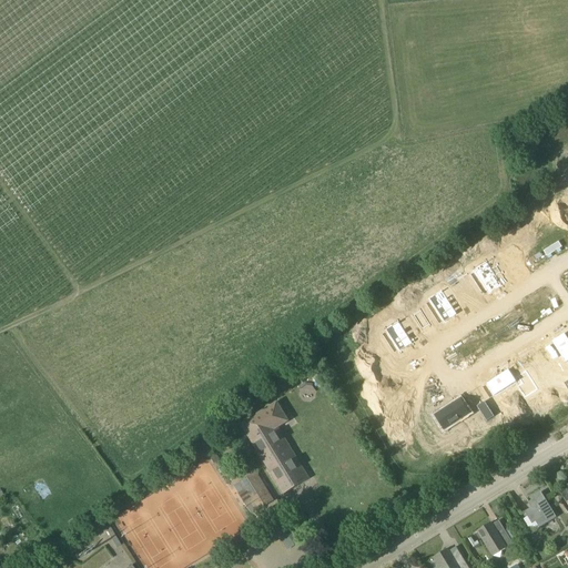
[(510,251),(503,255),(514,272),(521,267),(510,251)]
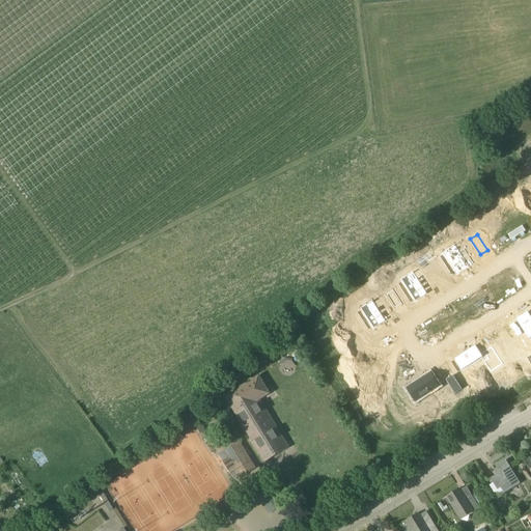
[(454,244),(442,252),(457,277),(470,269),(464,257),(467,255),(464,249),(459,252),(454,244)]
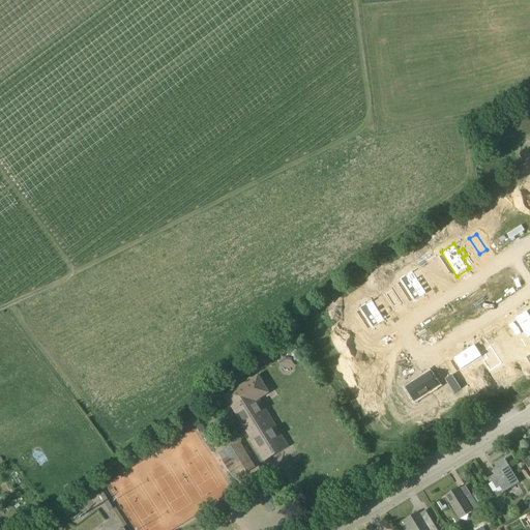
[(412,270),(399,280),(414,303),(429,294),(412,270)]
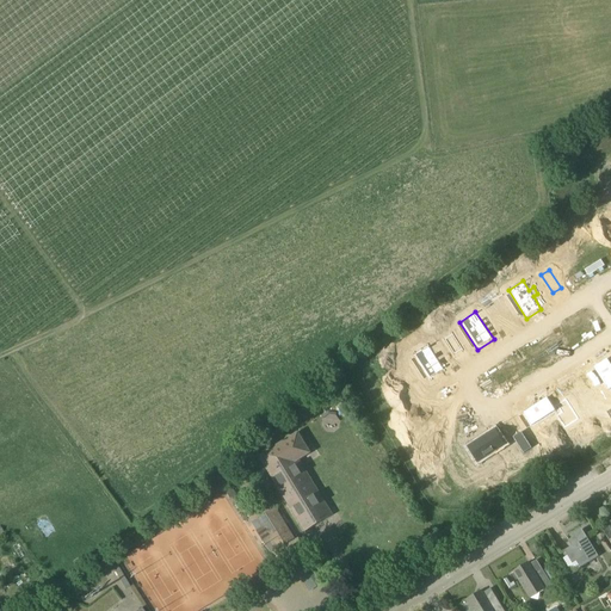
[(452,335),(444,340),(454,355),(462,350),(452,335)]
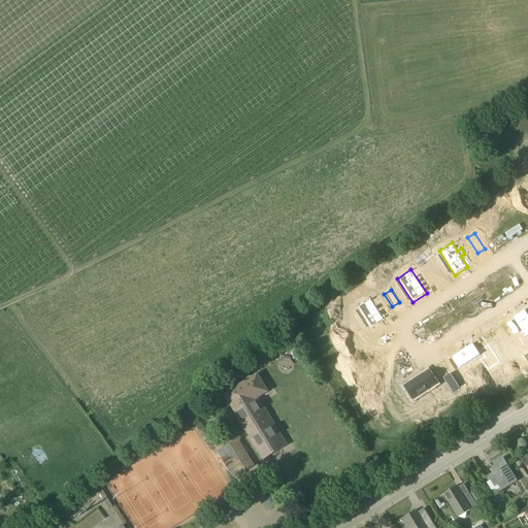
[(369,298),(357,305),(372,329),(384,321),(369,298)]
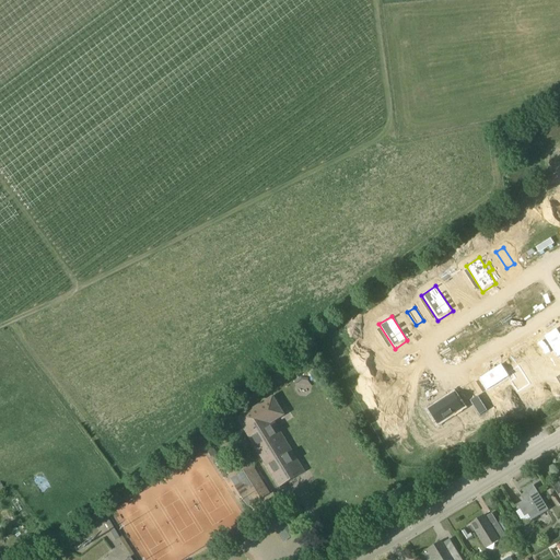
[(559,331),(557,327),(541,337),(558,360),(559,358),(559,331)]
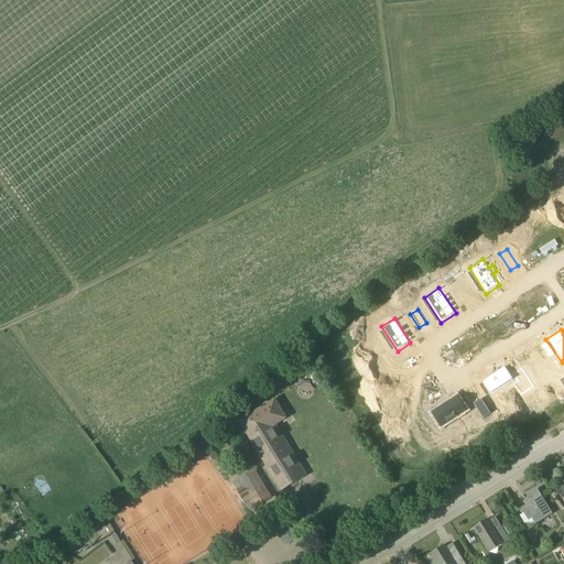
[(535,351),(525,357),(537,373),(545,367),(535,351)]
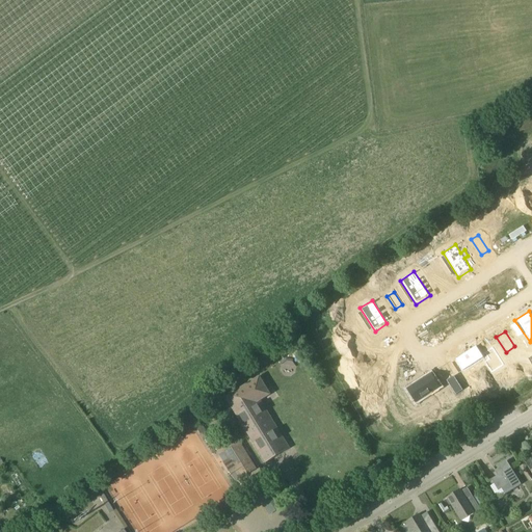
[(477,345),(454,358),(462,373),(483,360),(487,366),(499,358),(491,348),(483,354),(477,345)]
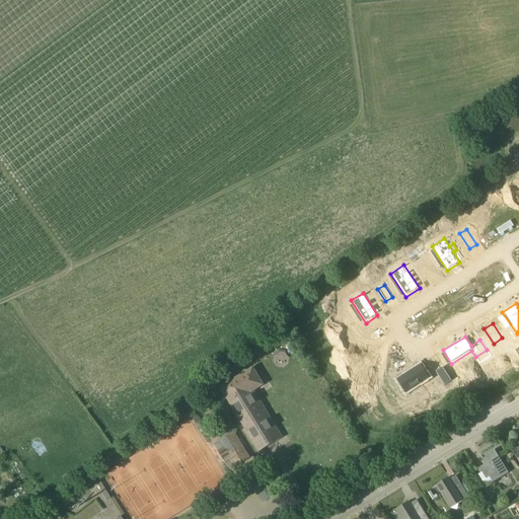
[(482,403),(518,382),(518,364),(501,375),(498,370),(471,385),(482,403)]
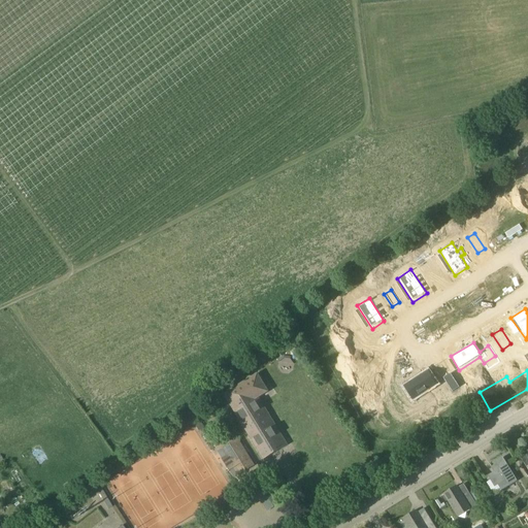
[(428,371),(403,387),(413,400),(437,385),(436,384),(439,383),(435,377),(433,378),(428,371)]
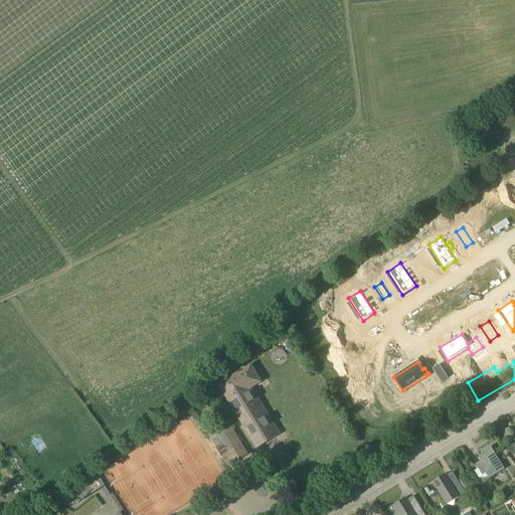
[(218,383),(258,447),(279,434),(249,387),(261,380),(250,363),(218,383)]
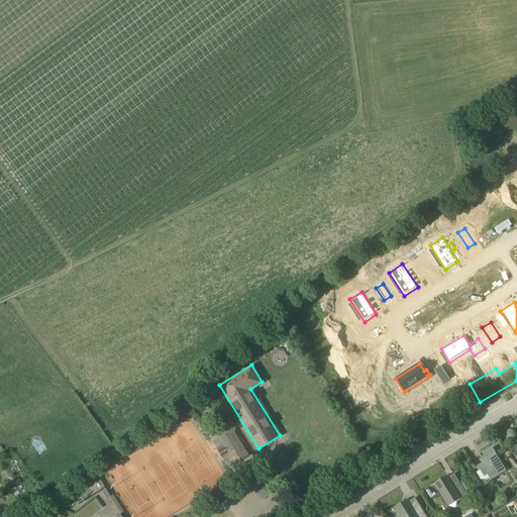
[(441,366),(433,372),(440,382),(448,378),(441,366)]
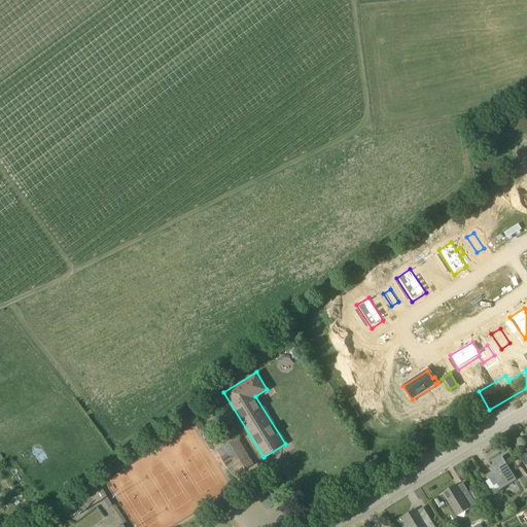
[(239,473),(247,467),(253,464),(238,440),(223,449),(226,454),(234,466),(239,473)]
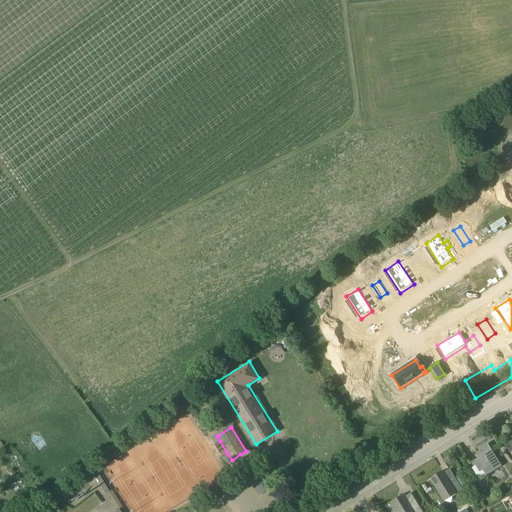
[(483,471),(486,476),(501,467),(488,444),(475,451),(479,458),(473,462),(476,466),(472,469),(476,475),(483,471)]
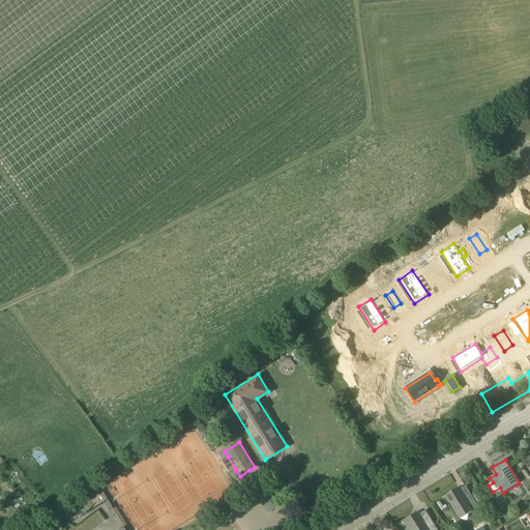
[(466,500),(459,488),(445,496),(460,520),(479,507),(470,493),(470,494),(471,496),(466,500)]
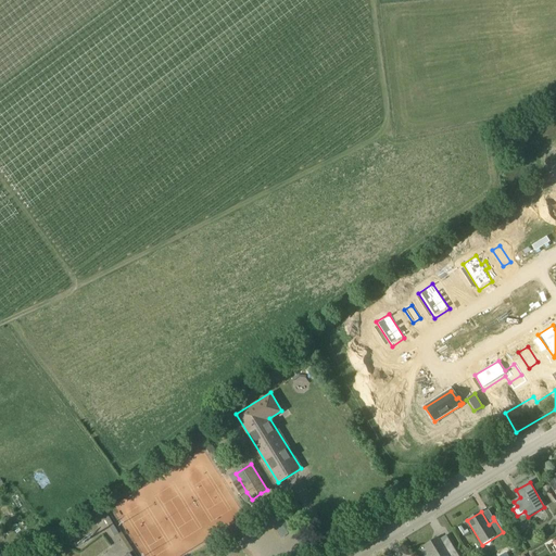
[(445,551),(438,538),(424,546),(430,555),(457,555),(451,543),(450,544),(452,546),(445,551)]
